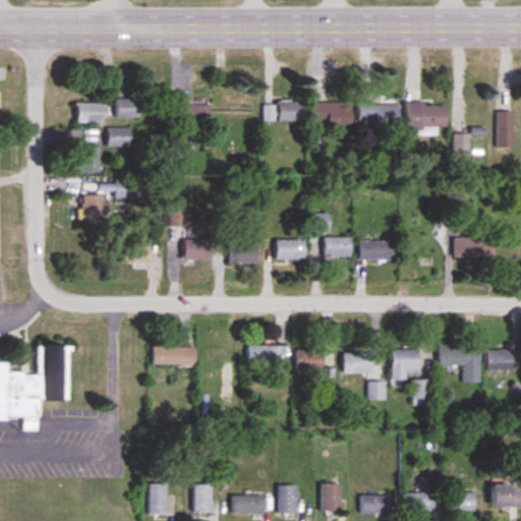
[(140,100),(117,100),(117,119),(140,119),(140,100)]
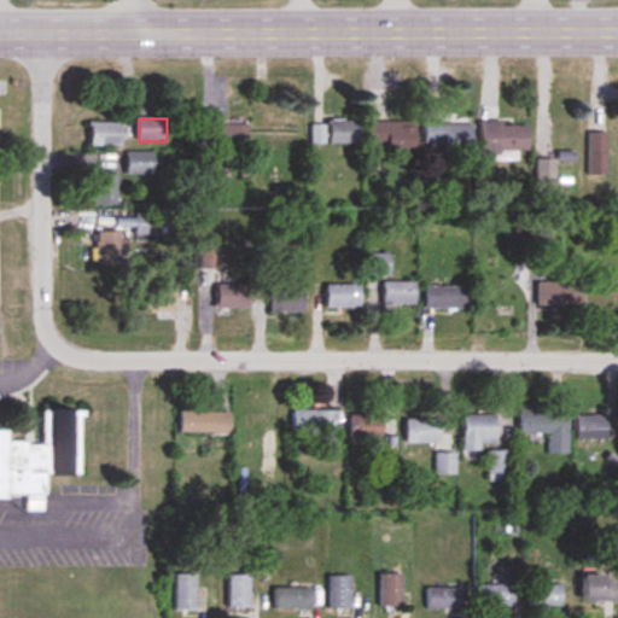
[(124,147),(124,122),(93,122),(93,147),(124,147)]
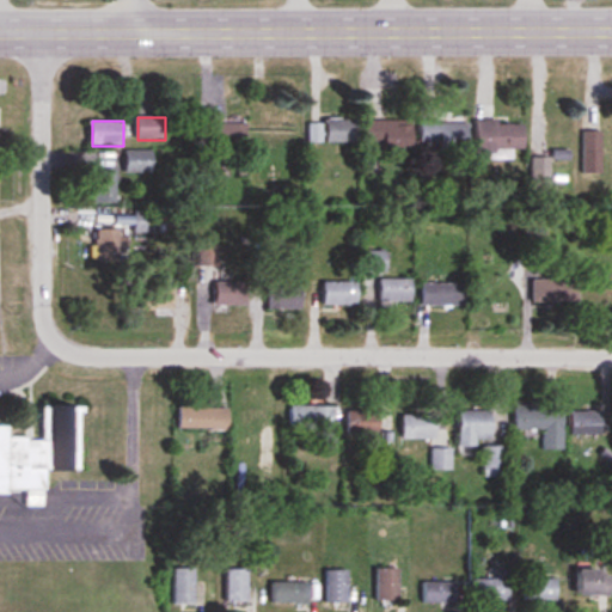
[(303,121),(273,121),(273,132),(255,132),(255,150),(270,150),(270,144),(303,144),(303,121)]
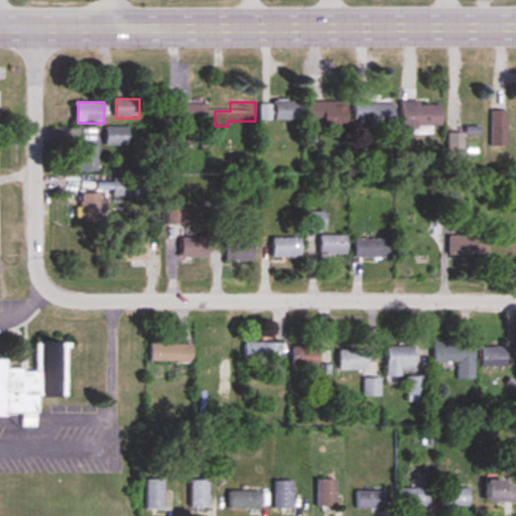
[(301,121),(301,102),(274,102),(274,103),(262,103),(262,121),(301,121)]
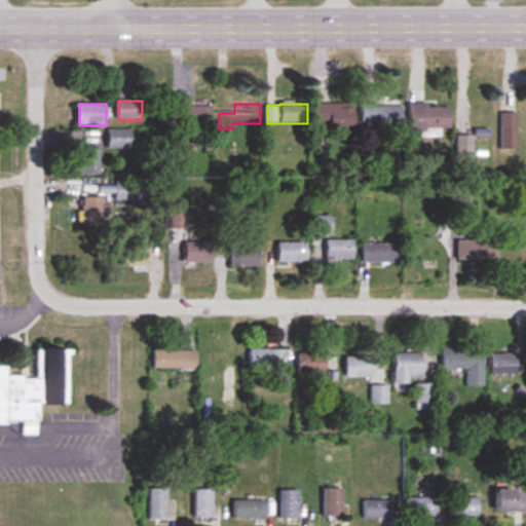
[(355,129),(355,104),(314,104),(314,124),(331,124),(331,129),(355,129)]
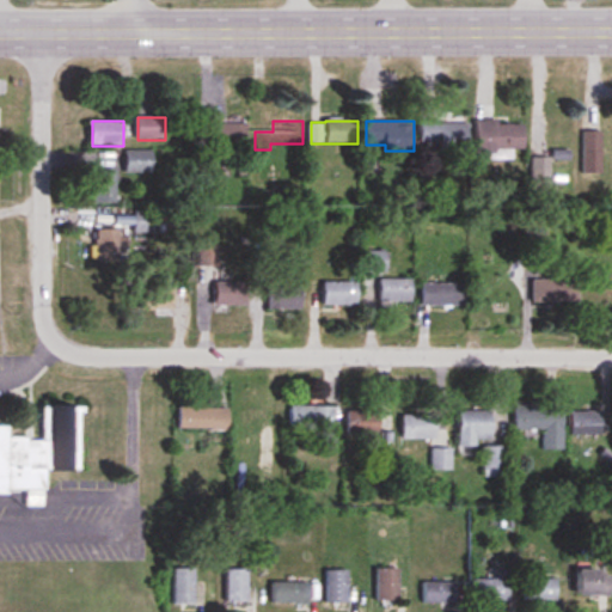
[(525,154),(525,121),(476,121),(476,154),(525,154)]
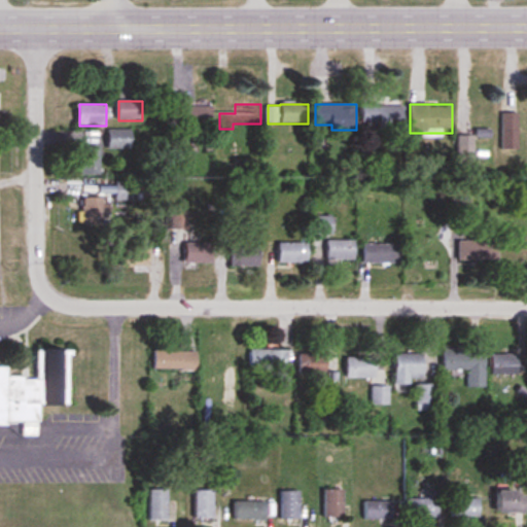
[(363,105),(363,129),(403,129),(403,105),(363,105)]
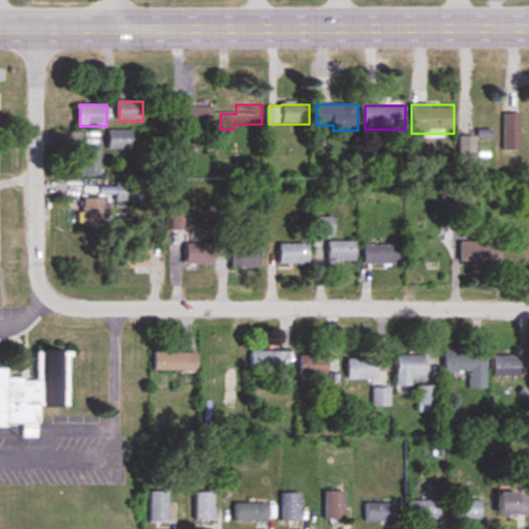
[(215,107),(188,107),(188,129),(215,129),(215,107)]
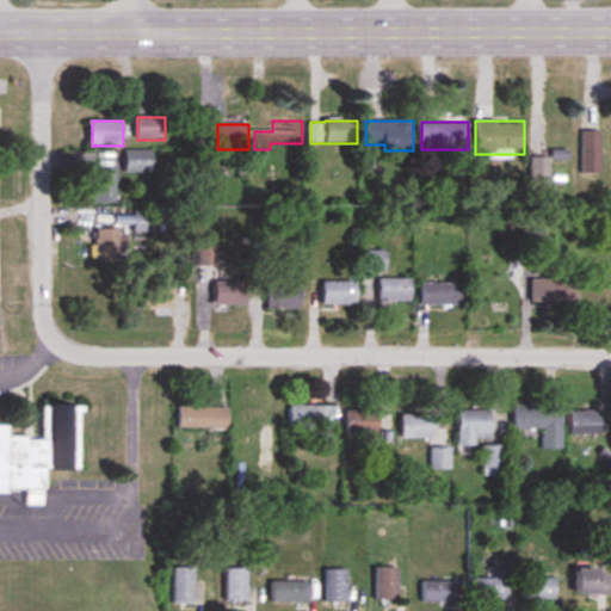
[(602,133),(582,133),(582,174),(602,174),(602,133)]
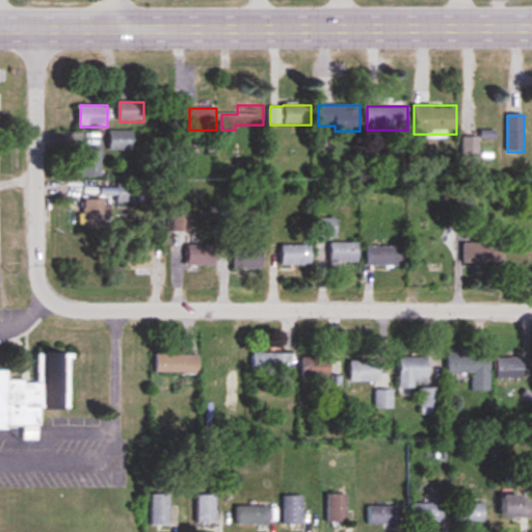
[(134,131),(110,131),(110,152),(134,152),(134,131)]
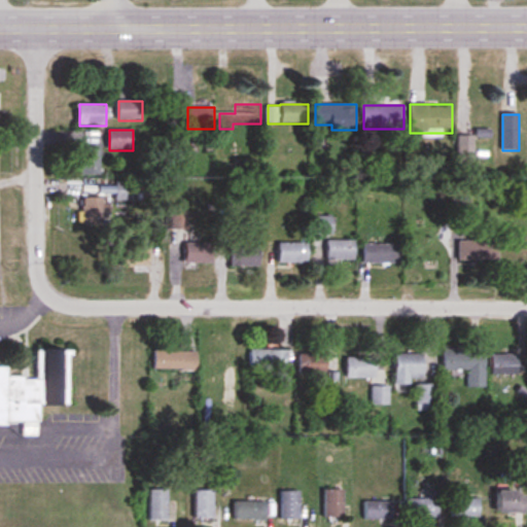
[(472,154),(472,137),(459,137),(459,154),(472,154)]
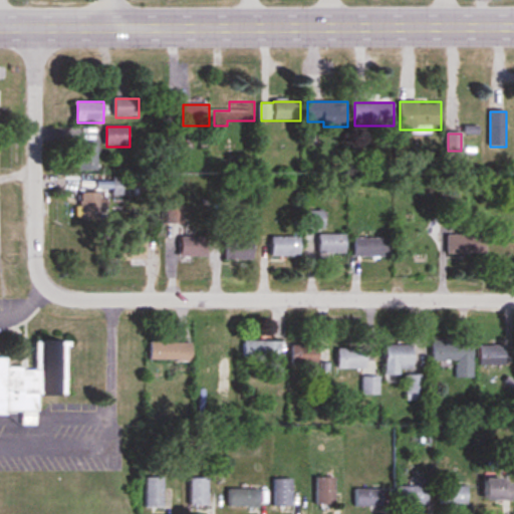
[(98,172),(98,144),(79,144),(79,172),(98,172)]
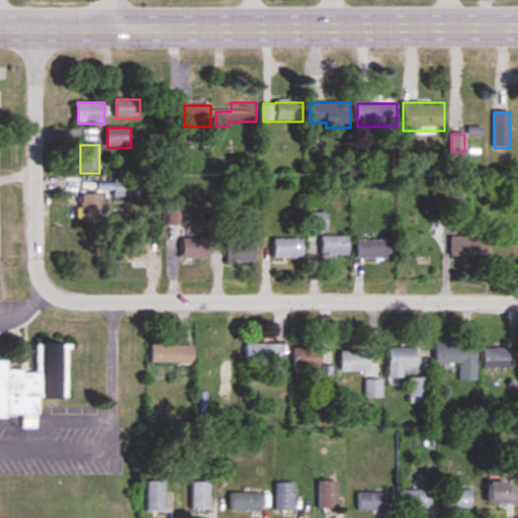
[(133,179),(116,179),(116,197),(133,197),(133,179)]
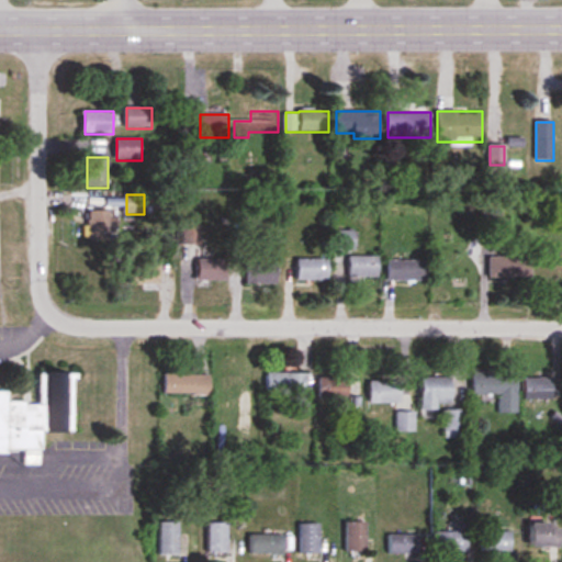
[(90,242),(120,242),(120,211),(90,211),(90,242)]
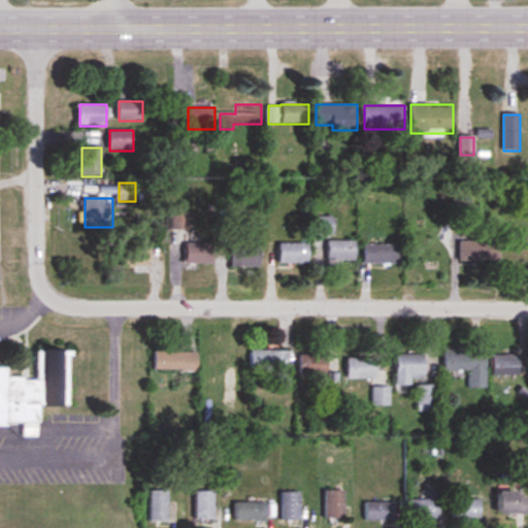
[(333,217),(314,217),(314,235),(333,235),(333,217)]
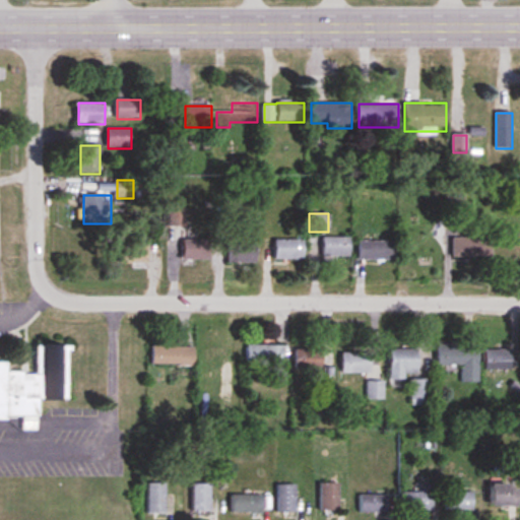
[(350,238),(323,238),(323,256),(350,256),(350,238)]
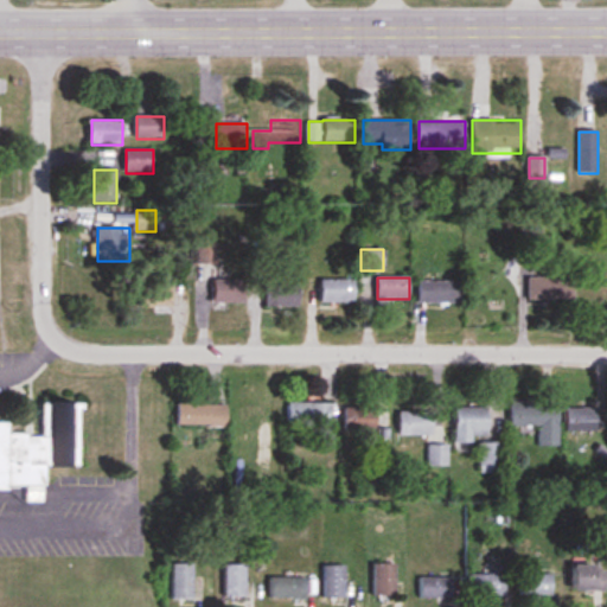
[(529,300),(575,300),(575,278),(529,278),(529,300)]
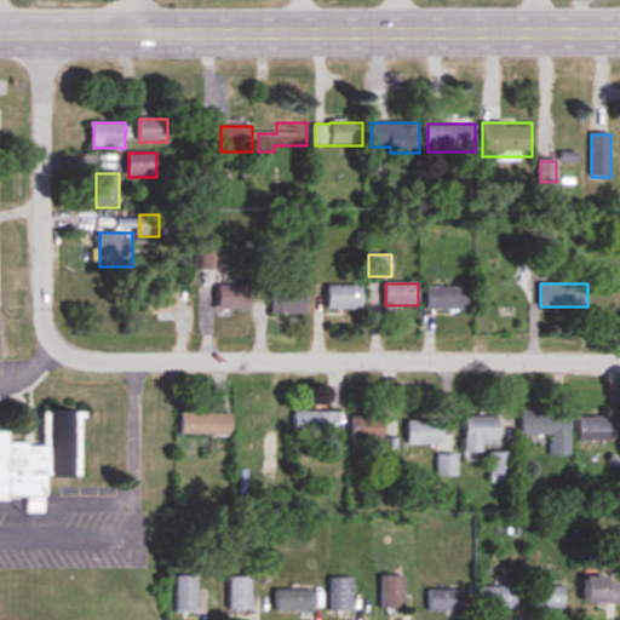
[(363,286),(329,286),(329,309),(363,309),(363,286)]
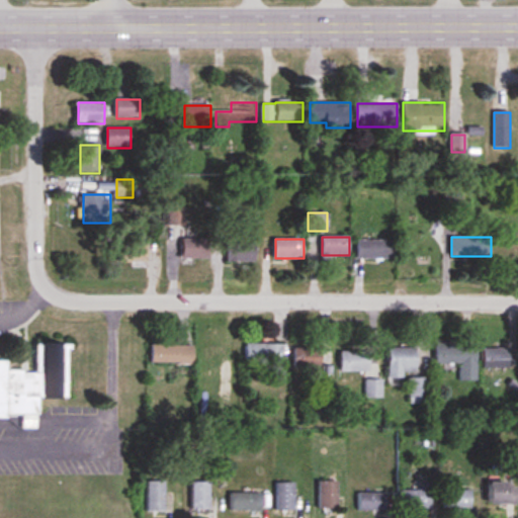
[(210,240),(183,240),(183,259),(210,259),(210,240)]
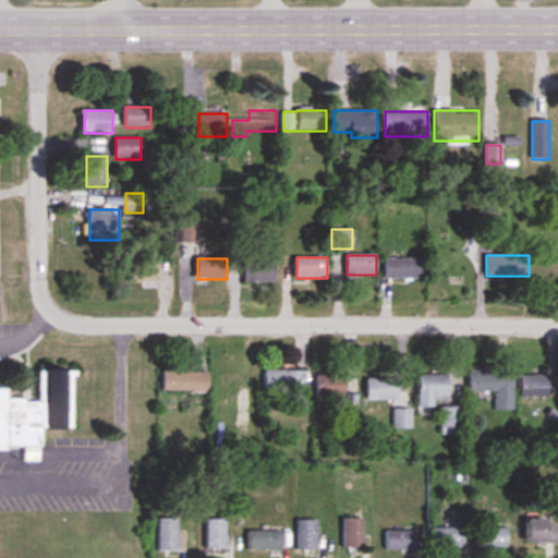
[(385,278),(426,278),(426,258),(385,258),(385,278)]
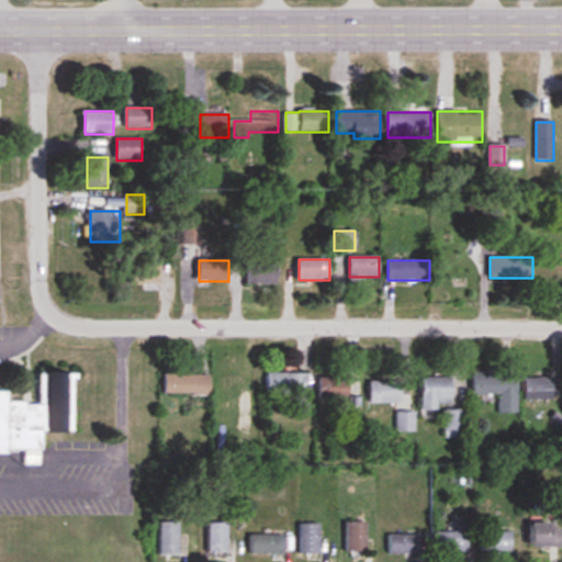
[(541,282),(561,282),(561,261),(541,261),(541,282)]
